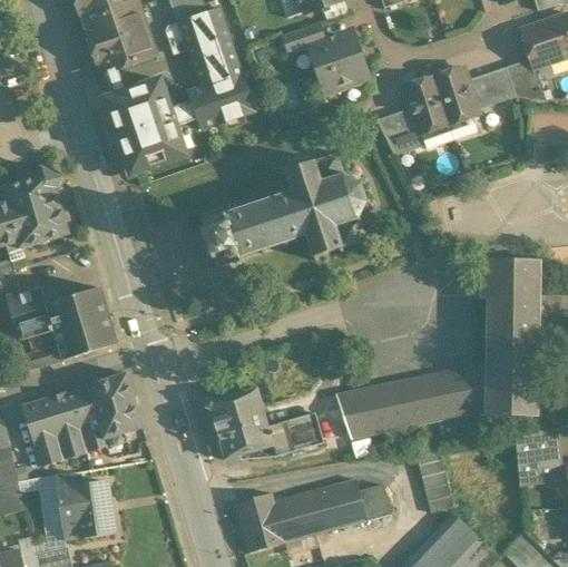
[(74,0),(79,12),(81,11),(86,22),(109,15),(137,5),(135,0),(74,0)]
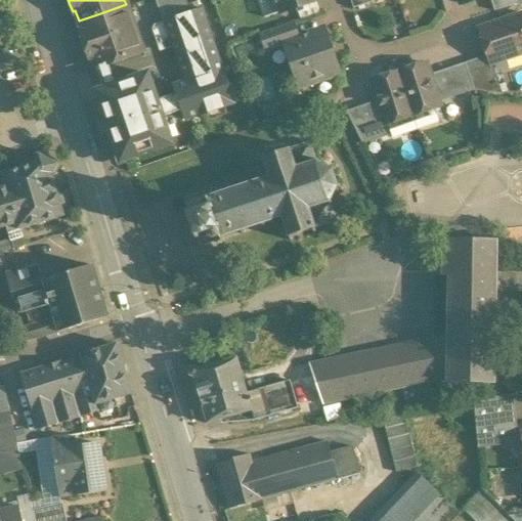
[(154,0),(161,19),(187,9),(183,0),(154,0)]
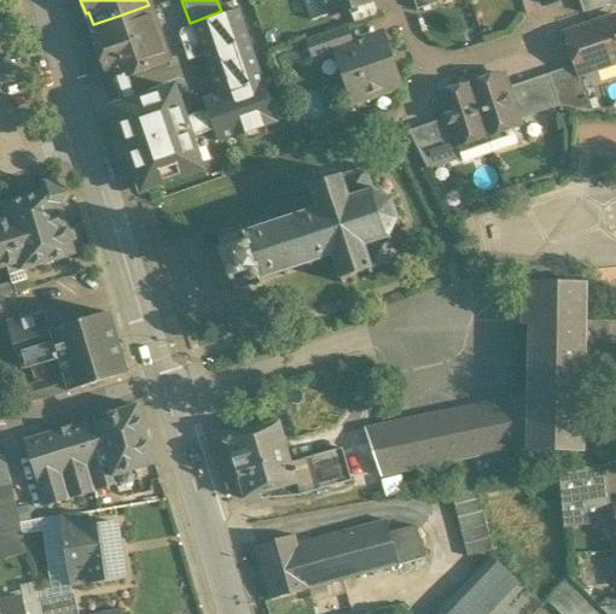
[(324,0),(329,13),(368,0),(324,0)]
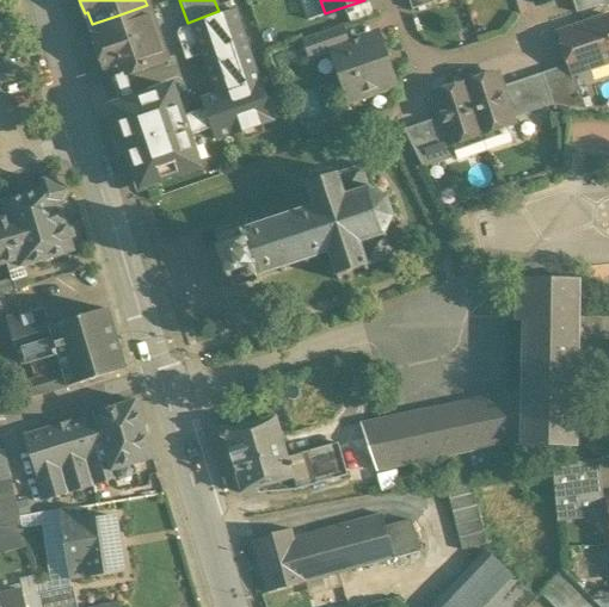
[(571,0),(574,11),(607,0),(571,0)]
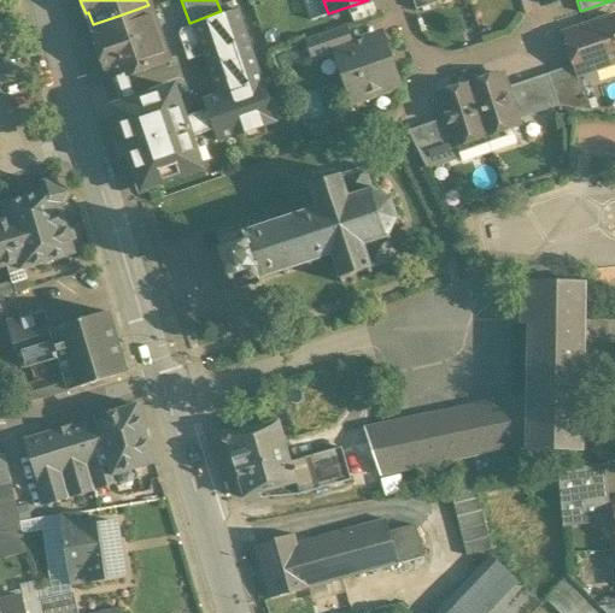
[(118,16),(93,24),(95,34),(93,35),(104,68),(107,66),(111,75),(98,80),(99,83),(124,75),(167,59),(148,5),(118,16)]
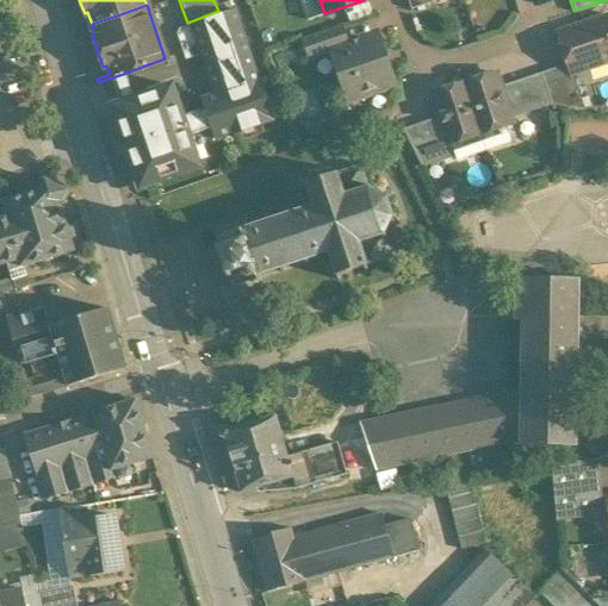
[(184,24),(188,37),(224,24),(219,11),(218,11),(187,23),(184,24)]
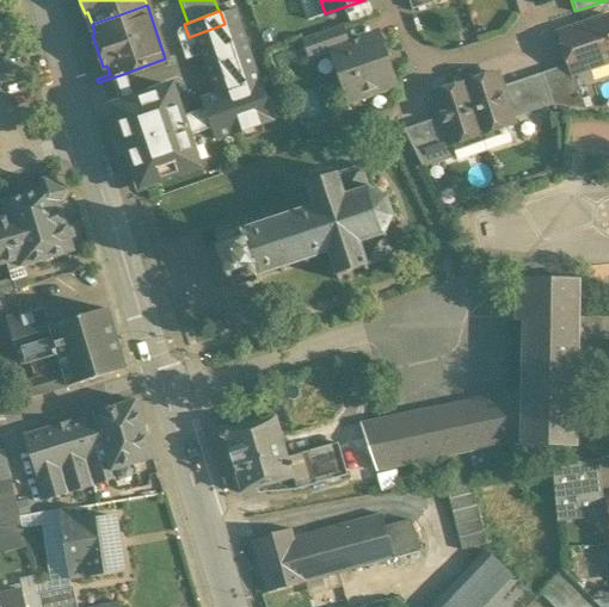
[(608,13),(558,31),(567,62),(571,72),(572,70),(608,57),(608,13)]
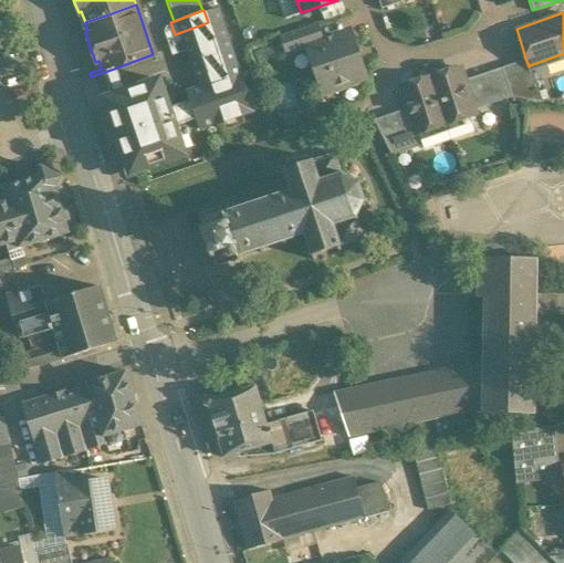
[(188,79),(235,63),(219,18),(208,22),(175,34),(174,35),(188,79)]
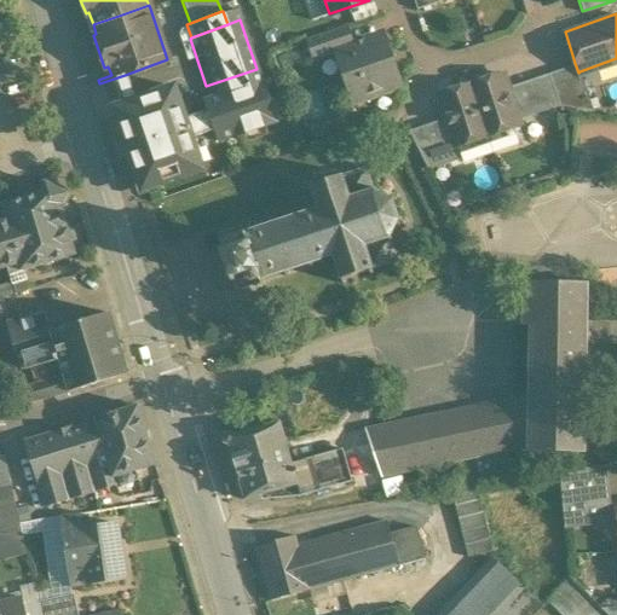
[(352,41),(346,23),(305,38),(311,57),(333,50),(333,48),(352,41)]
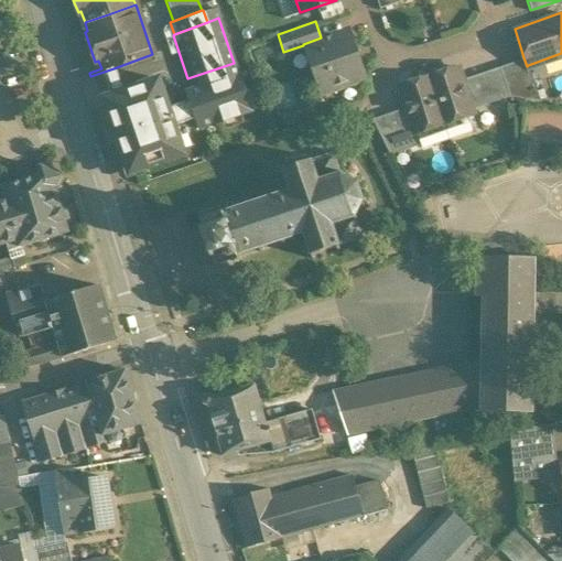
[(361,67),(350,36),(339,31),(321,38),(303,44),(303,45),(313,74),(311,78),(314,88),(324,93),(334,89),(336,86),(356,78),(361,67)]
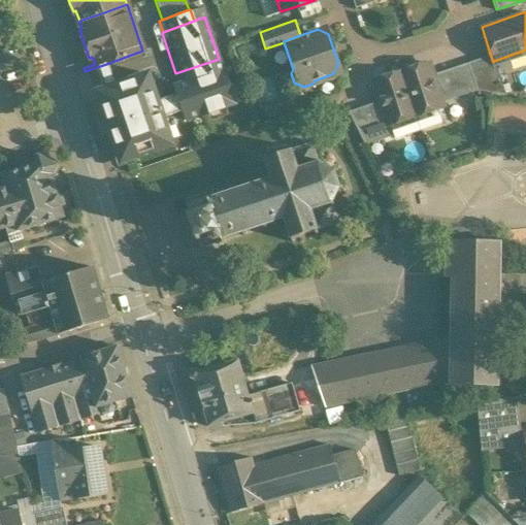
[(490,54),(466,61),(477,89),(505,94),(494,61),(493,62),(490,54)]
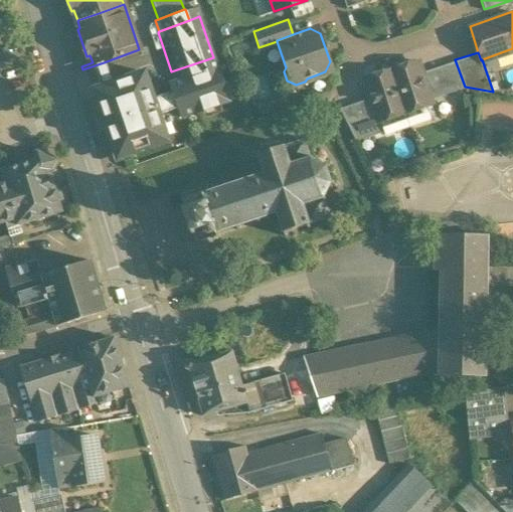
[(177,84),(218,70),(213,57),(171,71),(175,86),(177,84)]
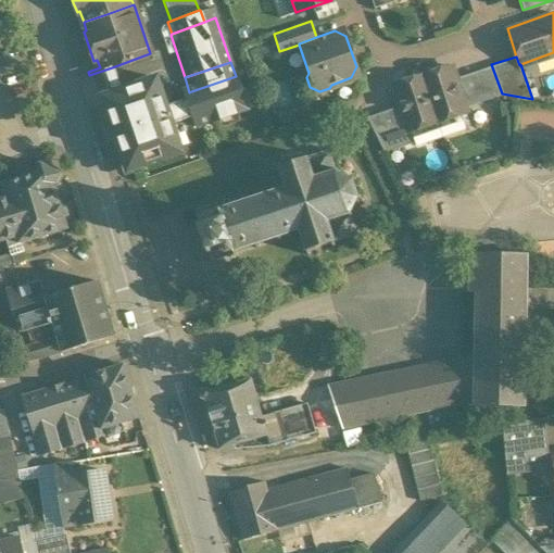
[(448,65),(423,74),(422,74),(437,121),(438,120),(463,111),(463,112),(465,111),(464,107),(454,77),(450,64),(448,65)]
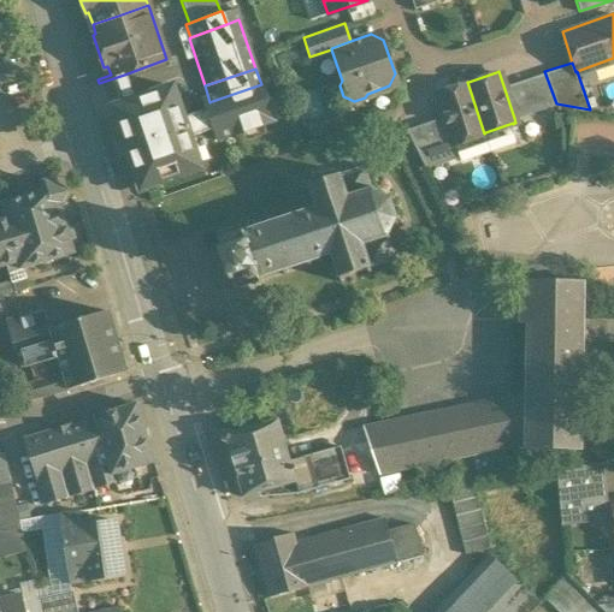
[(544,71),(503,85),(514,118),(556,104),(544,71)]
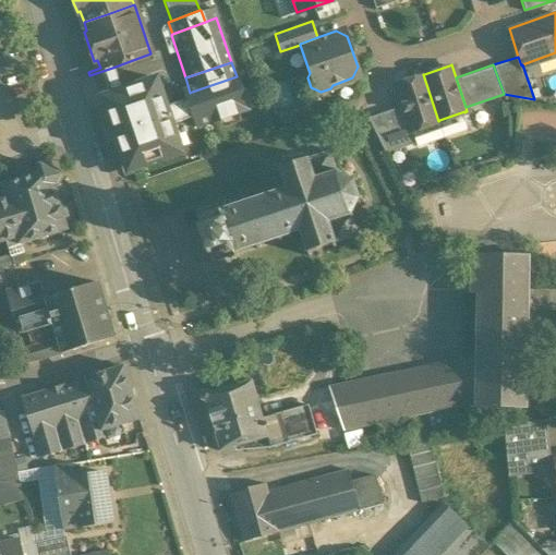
[(112,68),(89,75),(95,89),(118,82),(112,68)]
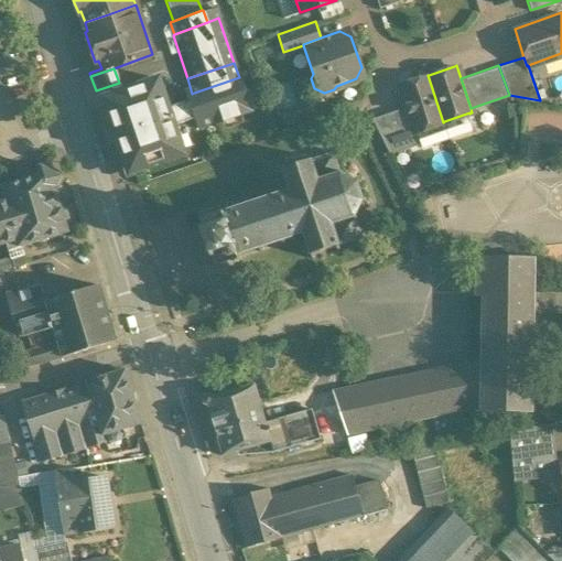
[(428,75),(427,75),(427,76),(401,84),(399,85),(406,106),(414,131),(415,131),(417,131),(415,130),(442,121),(442,122),(443,122),(428,75)]
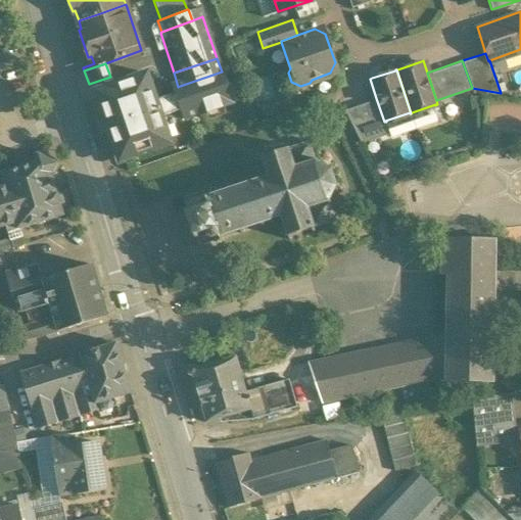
[(222,72),(180,86),(193,123),(234,108),(222,72)]
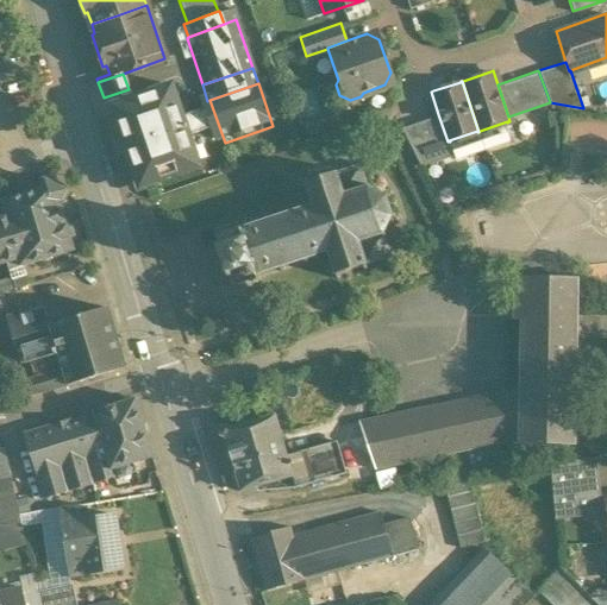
[(152,86),(139,90),(145,106),(135,109),(137,114),(163,106),(157,88),(152,86)]
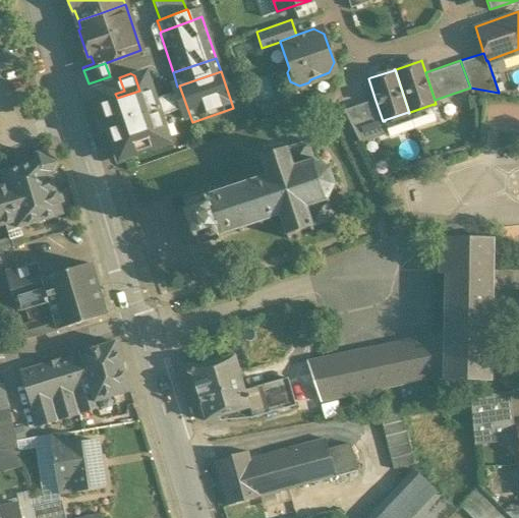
[(119,77),(118,74),(110,77),(115,94),(124,91),(119,77)]
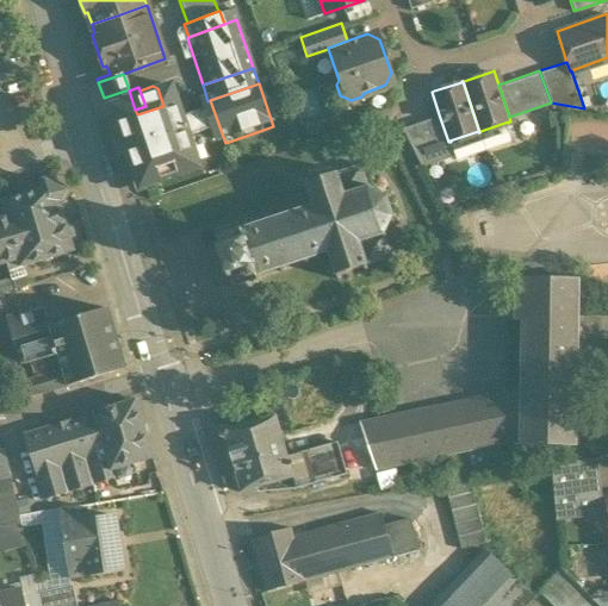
[(163,106),(137,114),(135,110),(129,91),(129,89),(104,98),(134,187),(206,163),(203,150),(225,143),(210,100),(208,101),(179,110),(177,101),(163,106)]
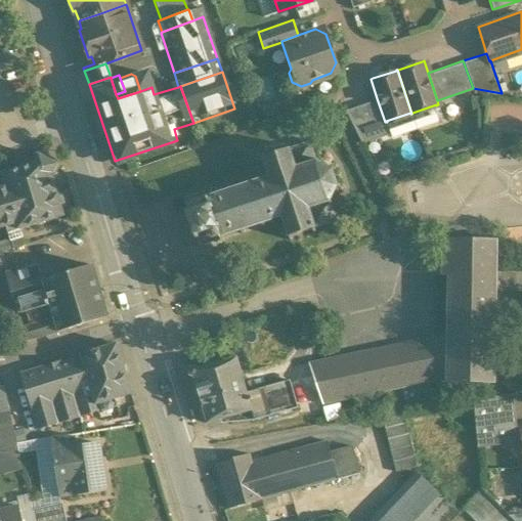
[(377,98),(345,110),(361,142),(390,133),(386,122),(385,122),(377,98)]
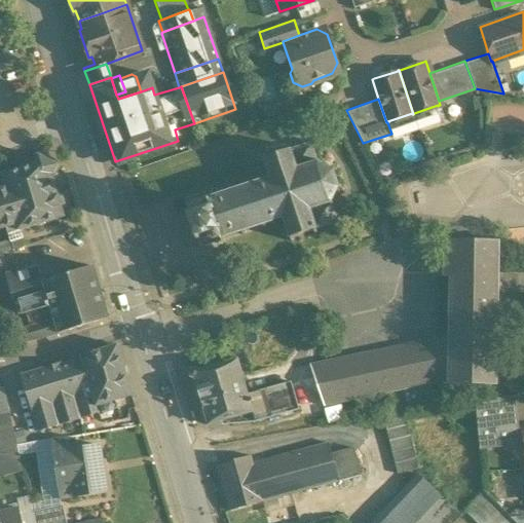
[(413,114),(416,124),(444,116),(440,105),(438,106),(438,105),(414,113),(413,114)]
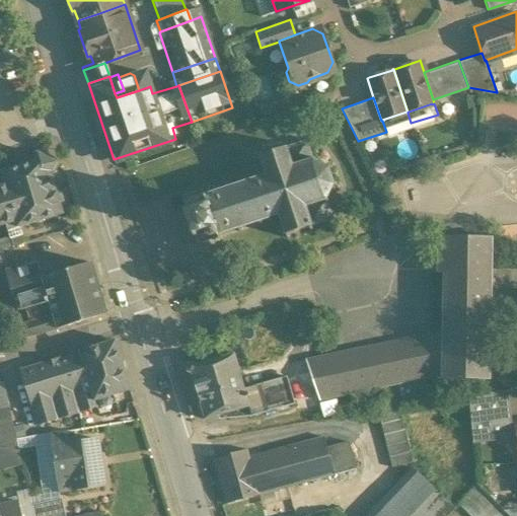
[(411,123),(408,113),(407,113),(407,112),(382,120),(383,121),(382,121),(386,132),(411,123)]
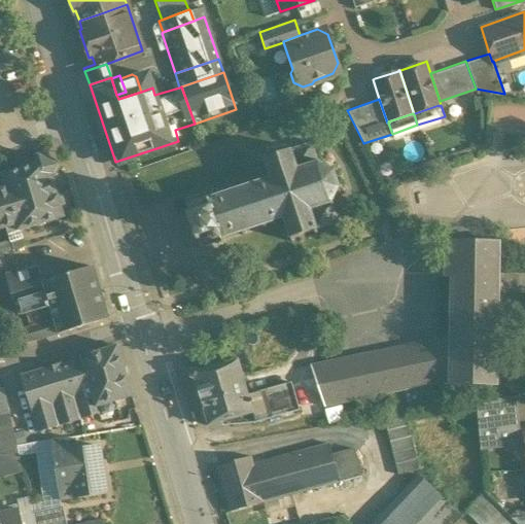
[(248,183),(230,189),(229,186),(225,187),(228,190),(209,197),(207,193),(205,194),(205,196),(204,196),(204,194),(202,195),(202,197),(188,201),(187,199),(185,200),(186,202),(184,203),(184,205),(186,204),(188,208),(186,209),(187,212),(186,213),(183,214),(184,218),(188,216),(194,233),(189,234),(190,237),(195,236),(197,240),(199,239),(200,243),(198,244),(199,246),(201,245),(201,247),(203,246),(203,244),(217,240),(217,242),(219,241),(219,239),(220,239),(220,240),(223,239),(221,236),(241,230),(242,233),(244,233),(243,229),(260,222),(261,222),(263,226),(266,225),(264,221),(282,215),(288,234),(285,235),(285,238),(289,237),(290,240),(292,239),(291,236),(313,229),(314,232),(316,232),(315,228),(319,226),(318,225),(329,221),(334,220),(335,223),(337,222),(336,220),(339,219),(338,217),(335,218),(330,204),(333,202),(330,199),(337,186),(341,186),(341,184),(337,184),(333,170),(336,168),(334,166),(330,168),(318,162),(318,158),(314,158),(310,143),(312,143),(312,141),(309,141),(309,139),(307,140),(307,142),(292,147),(291,146),(288,147),(287,144),(284,144),(286,148),(265,155),(264,151),(261,152),(263,155),(258,158),(259,160),(264,159),(269,176),(250,182),(249,179),(247,180),(248,183)]
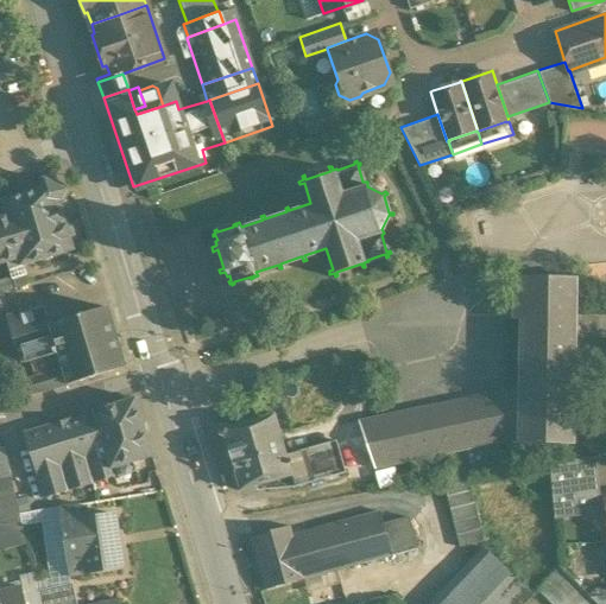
[(0,237),(64,220),(58,198),(64,189),(44,177),(39,188),(0,199),(5,215),(0,216),(0,237)]
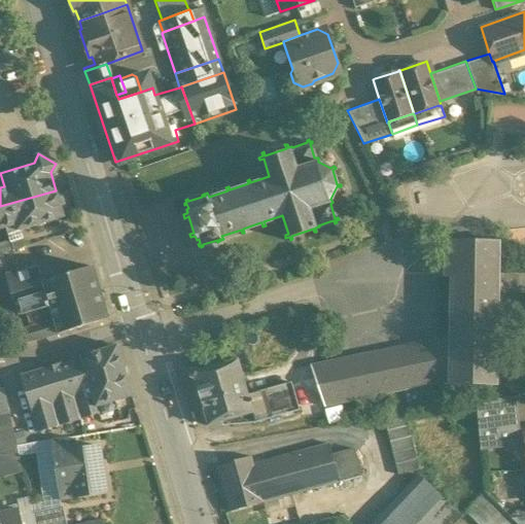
[(63,215),(56,190),(0,206),(0,226),(5,225),(7,233),(19,230),(19,229),(63,215)]
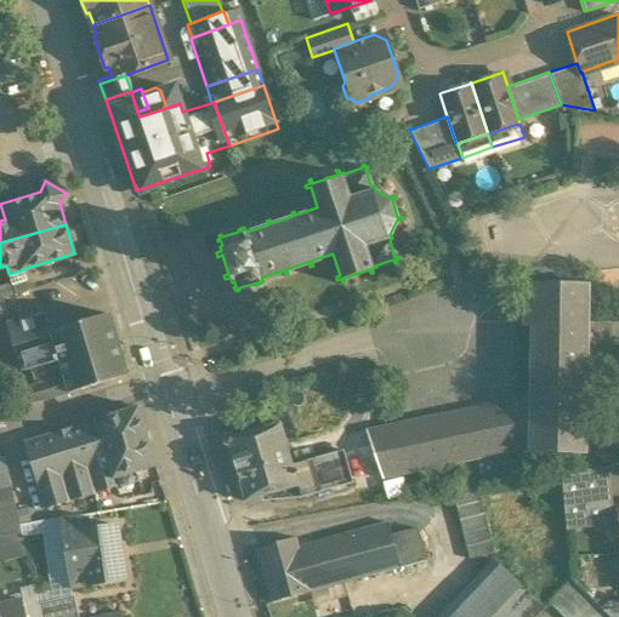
[(9,274),(11,283),(24,278),(22,270),(9,274)]
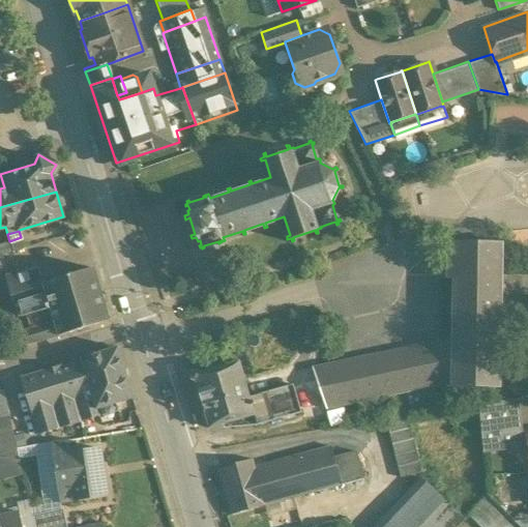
[(21,237),(9,241),(11,250),(23,246),(21,237)]
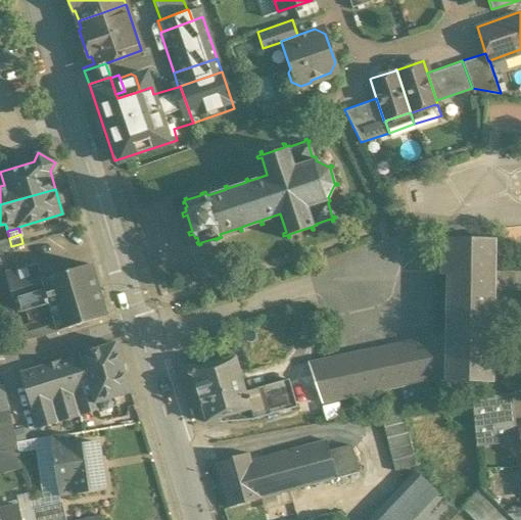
[(492,238),(443,237),(442,273),(448,273),(447,333),(447,346),(446,374),(446,380),(489,381),(491,288),(492,270),(492,238)]
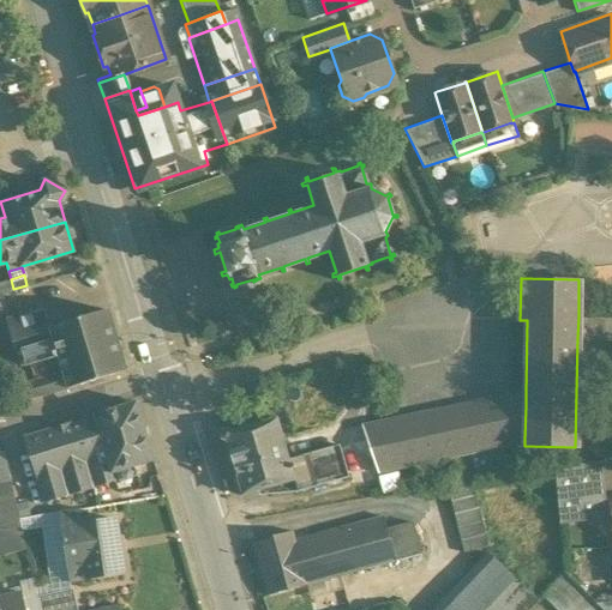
[(11,279),(0,282),(0,294),(1,294),(13,289),(11,279)]
